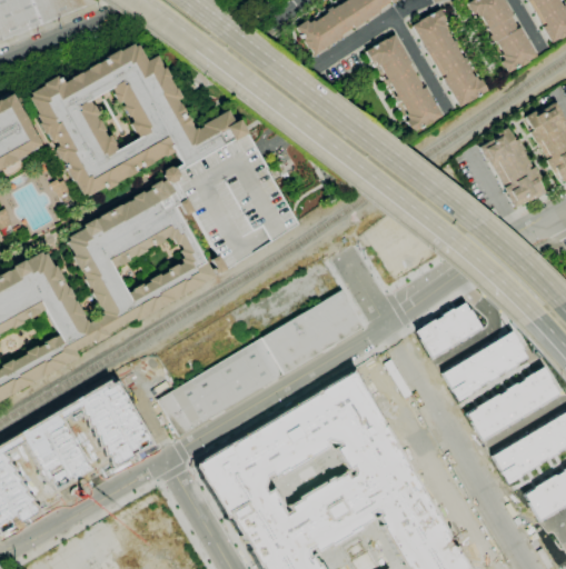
[(101,2),(97,0),(0,0),(0,36),(1,36),(5,41),(101,2)]
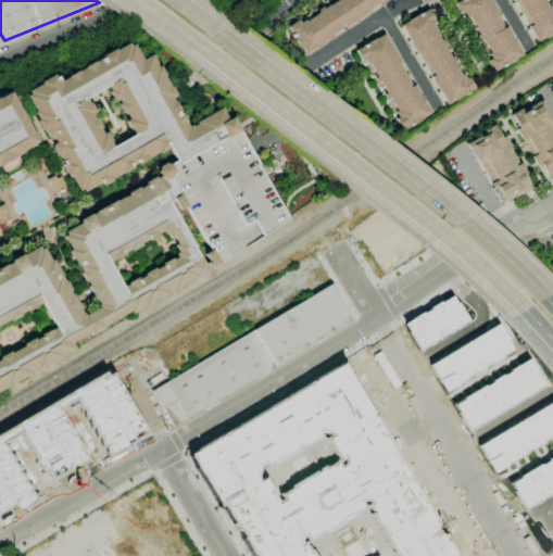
[(311,54),(305,47),(304,48),(299,40),(300,39),(292,27),(302,20),(304,23),(310,20),(311,21),(322,13),(321,13),(323,12),(322,10),(327,7),(328,8),(334,4),(334,5),(341,0),(390,0),(386,3),(385,2),(373,10),(374,11),(349,28),(348,27),(337,35),(337,36),(311,54)]
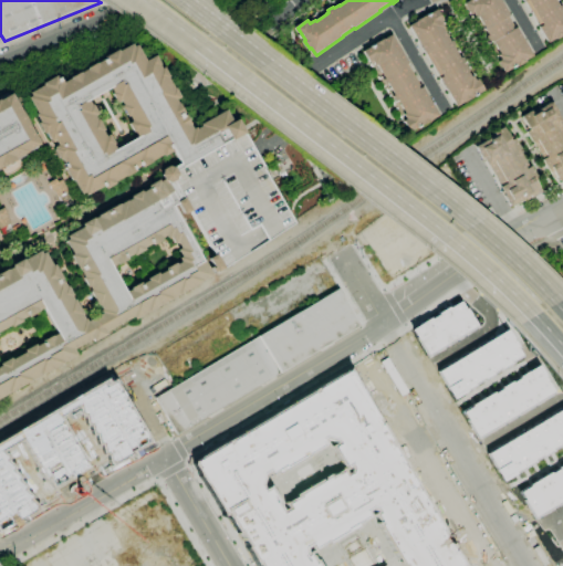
[(507,73),(500,62),(503,60),(500,55),(502,54),(493,40),(491,41),(488,37),(491,35),(480,17),(478,18),(476,13),(472,14),(466,3),(471,0),(502,0),(511,14),(510,16),(518,28),(519,27),(535,55),(528,60),(529,62),(520,66),(520,65),(507,73)]
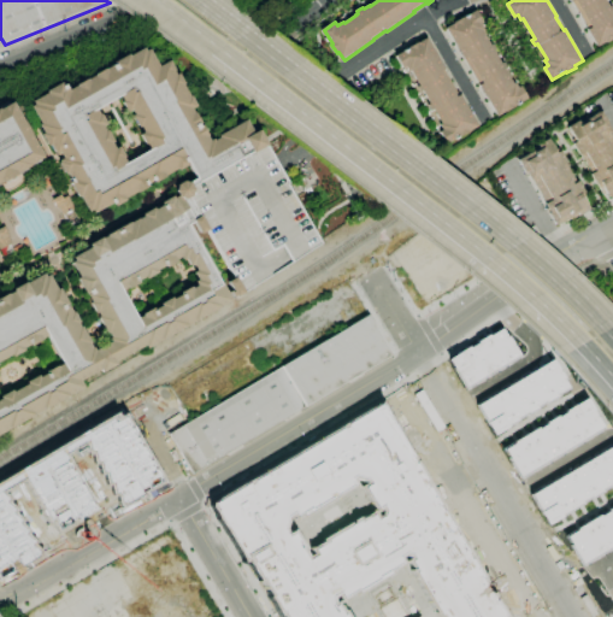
[(599,47),(589,29),(590,29),(575,1),(573,3),(571,0),(607,0),(612,6),(612,40),(608,42),(607,41),(599,47)]
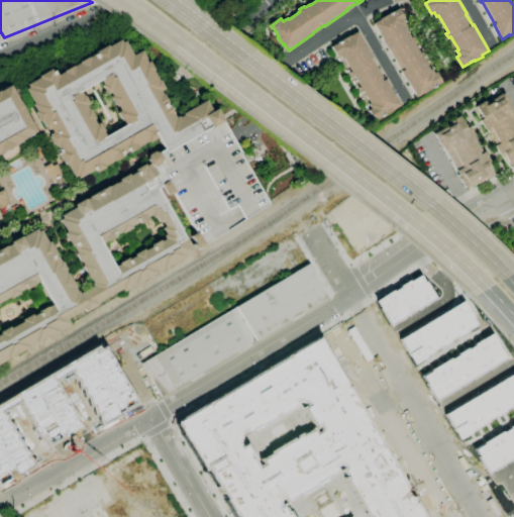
[(419,97),(404,72),(406,70),(405,67),(403,68),(392,49),(391,49),(376,24),(401,9),(407,19),(405,20),(407,24),(406,25),(413,37),(415,36),(418,40),(416,42),(422,54),(424,52),(426,57),(424,58),(432,70),(433,69),(436,73),(438,72),(444,82),(419,97)]
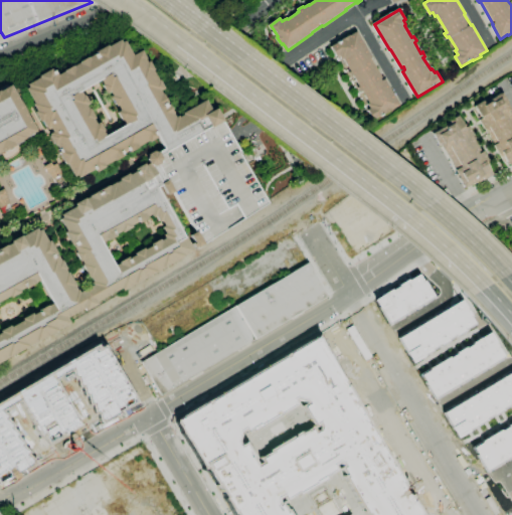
[(376,120),(370,110),(373,109),(370,104),(371,104),(364,91),(362,92),(360,88),(362,87),(355,75),(353,76),(351,72),(353,71),(345,58),(344,59),(341,55),(339,56),(333,46),(358,31),(373,57),(385,79),(386,78),(401,105),(376,120)]
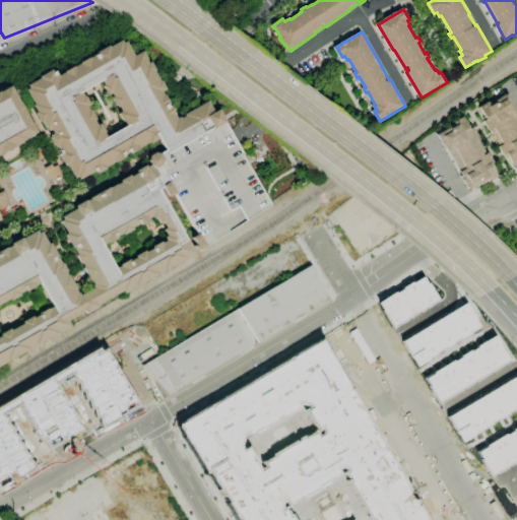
[(169,150),(163,139),(153,143),(153,142),(142,148),(133,153),(132,150),(126,153),(128,156),(119,161),(118,161),(108,167),(109,169),(100,174),(98,171),(81,180),(80,177),(77,178),(70,166),(68,167),(61,154),(63,153),(59,146),(57,147),(51,137),(52,136),(52,135),(55,133),(53,128),(49,130),(45,122),(43,123),(37,113),(39,112),(36,105),(37,105),(28,89),(31,88),(29,85),(42,78),(42,76),(56,68),(60,75),(67,72),(67,71),(76,66),(76,67),(83,63),(82,63),(91,58),(92,58),(100,54),(99,53),(112,46),(113,47),(125,40),(127,43),(130,41),(138,56),(146,51),(151,59),(150,60),(151,63),(154,61),(159,70),(157,71),(164,81),(165,80),(168,85),(170,89),(166,91),(167,94),(168,94),(173,104),(172,105),(172,106),(174,105),(179,114),(178,115),(180,118),(183,117),(184,118),(188,116),(187,114),(211,101),(217,112),(222,109),(228,117),(230,122),(229,122),(171,153),(169,150)]
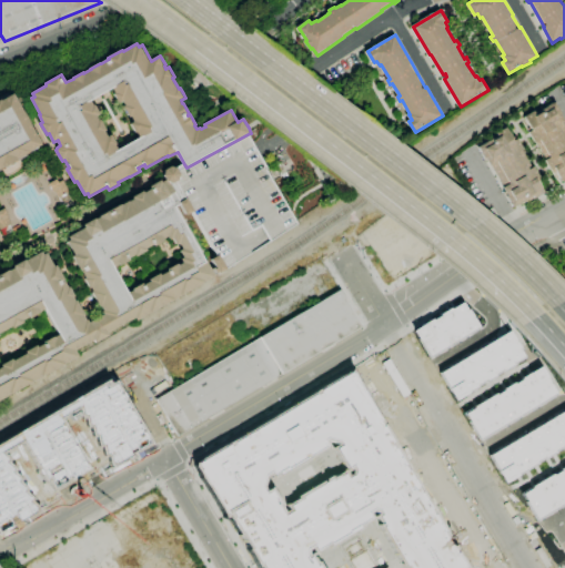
[(0,100),(1,100),(2,101),(14,93),(42,144),(30,151),(31,152),(18,160),(19,160),(4,168),(3,168),(0,169),(0,100)]
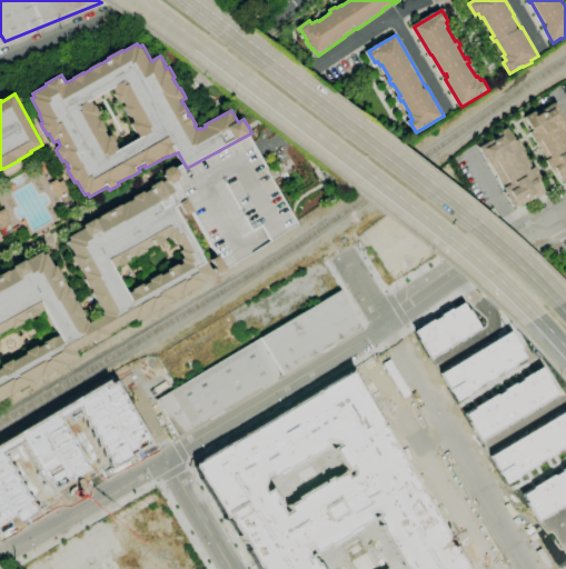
[(23,108),(19,99),(27,95),(32,103),(23,108)]
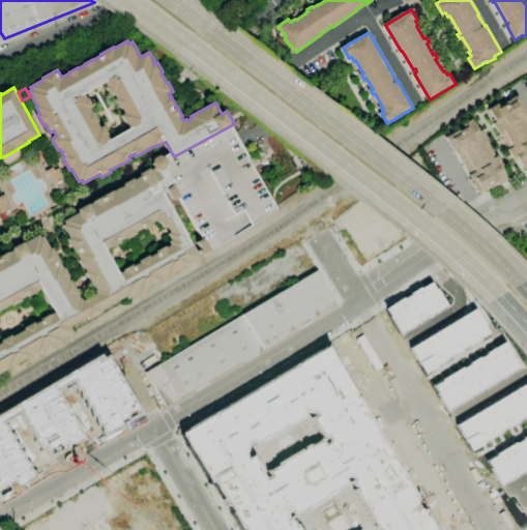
[(489,111),(510,98),(516,108),(524,102),(526,107),(526,114),(526,169),(525,170),(519,159),(518,160),(489,111)]
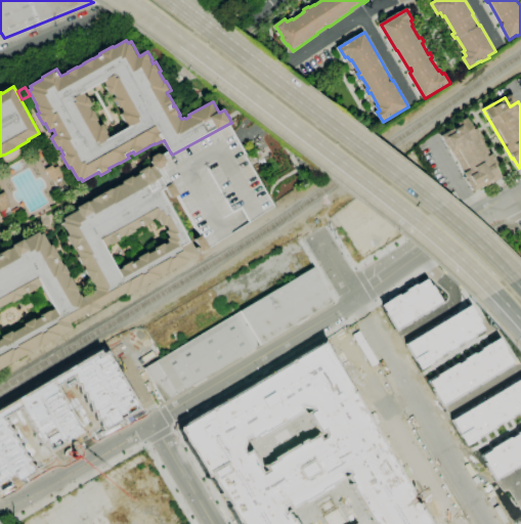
[(476,190),(466,174),(468,172),(456,150),(453,151),(449,144),(449,145),(444,136),(461,126),(460,124),(468,119),(475,131),(478,129),(483,138),(482,138),(492,156),(493,155),(498,164),(495,165),(504,178),(494,183),(493,180),(476,190)]
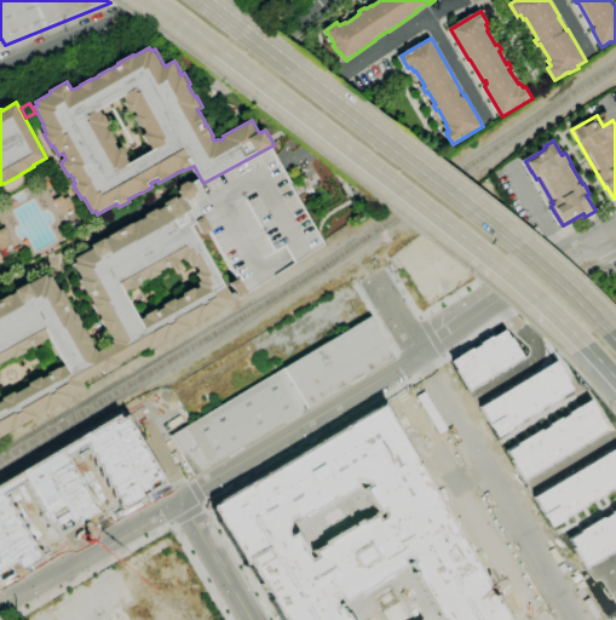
[(272,145),(280,159),(294,184),(292,185),(321,237),(324,245),(248,293),(240,298),(231,283),(237,280),(211,231),(205,235),(197,223),(183,196),(180,191),(182,185),(188,182),(194,183),(201,179),(203,183),(272,145)]
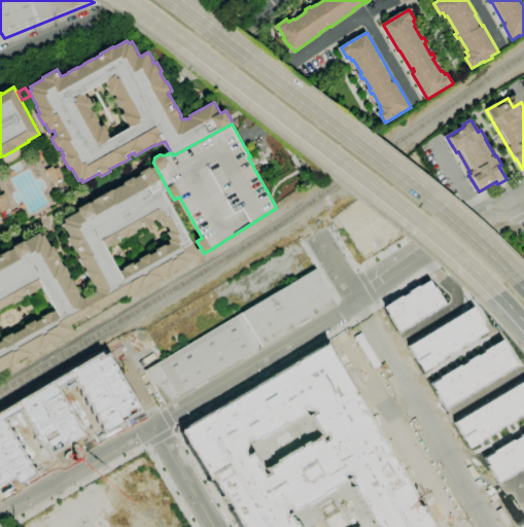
[(57,183),(53,177),(51,177),(47,170),(55,166),(57,169),(61,167),(67,177),(63,180),(63,181),(61,182),(60,181),(57,183)]
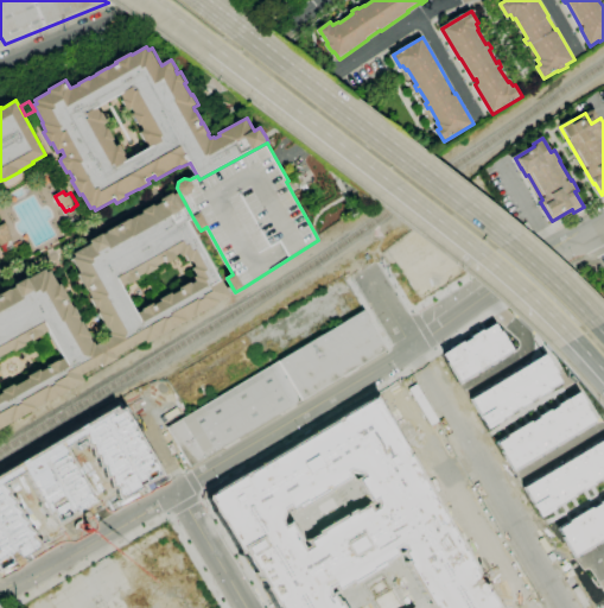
[(112,336),(110,334),(112,333),(109,328),(108,329),(99,312),(101,312),(99,308),(97,309),(91,298),(93,298),(88,290),(88,291),(78,274),(81,273),(72,259),(76,257),(75,254),(93,244),(90,240),(102,234),(103,235),(109,232),(108,230),(131,219),(132,220),(139,215),(140,216),(144,214),(142,211),(154,204),(156,207),(163,202),(161,200),(173,194),(175,195),(179,192),(194,219),(188,221),(221,280),(222,280),(231,296),(147,343),(146,340),(121,354),(112,336)]
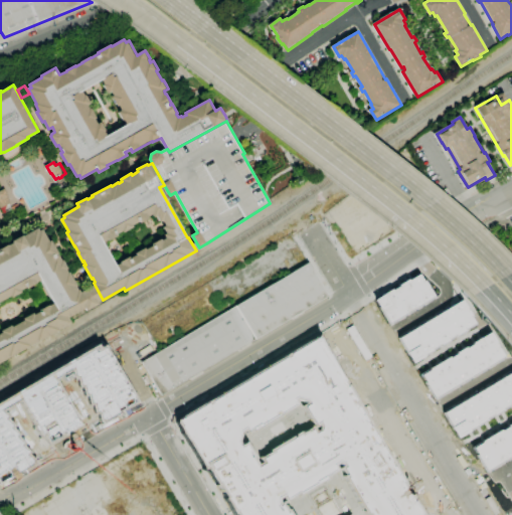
[(2,208),(0,204),(0,196),(1,196),(0,194),(0,191),(7,188),(10,196),(9,196),(13,203),(2,208)]
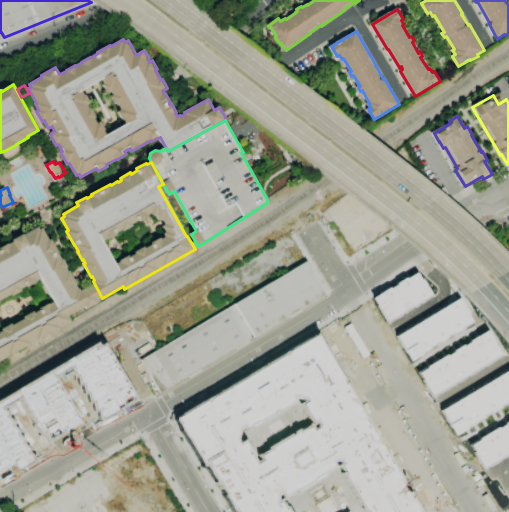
[(102,298),(97,300),(99,302),(87,309),(86,307),(69,316),(72,321),(0,361),(0,248),(9,243),(10,244),(14,242),(13,240),(24,234),(24,235),(39,227),(40,230),(43,228),(50,240),(52,239),(59,252),(59,253),(62,259),(64,258),(68,267),(67,268),(69,271),(70,270),(78,284),(76,285),(78,289),(80,288),(81,291),(94,283),(102,298)]
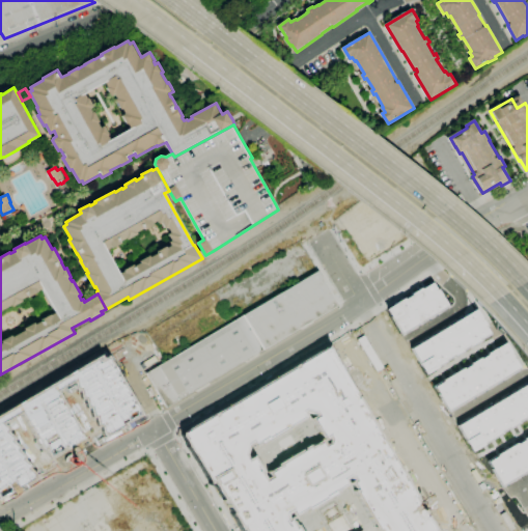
[(266,350),(246,315),(320,271),(340,305),(266,350)]
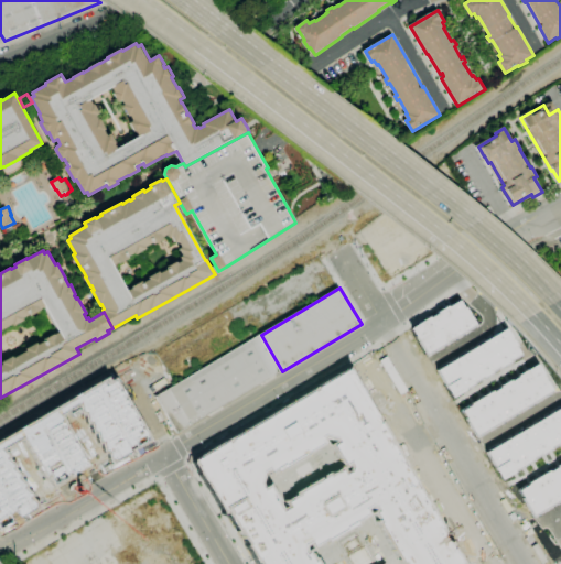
[(411,328),(428,356),(483,323),(466,295),(411,328)]
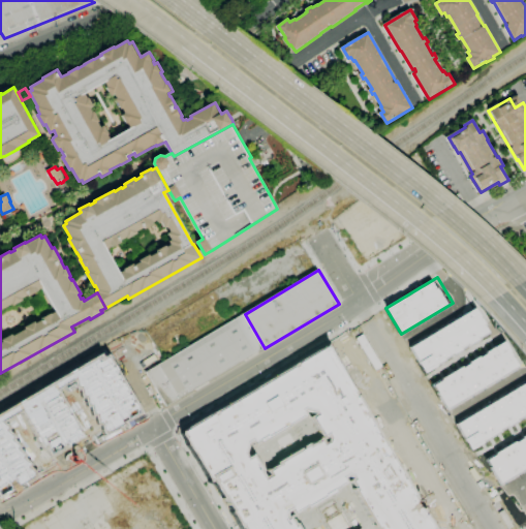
[(408,347),(424,375),(494,333),(477,306),(408,347)]
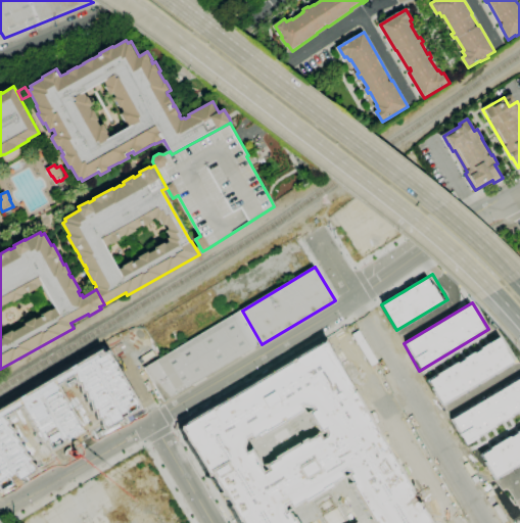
[(167,401),(146,368),(241,311),(262,344),(167,401)]
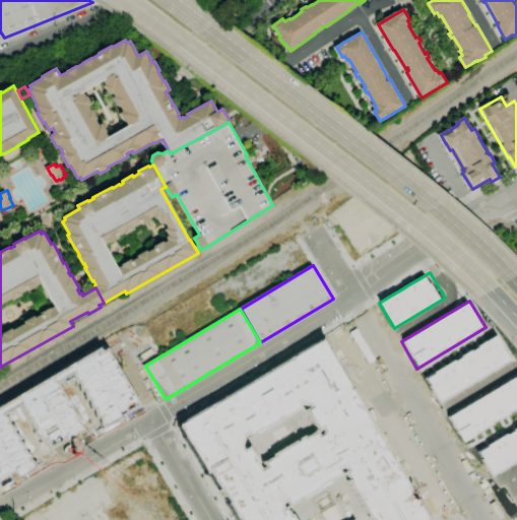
[(425,377),(440,403),(512,361),(496,334),(425,377)]
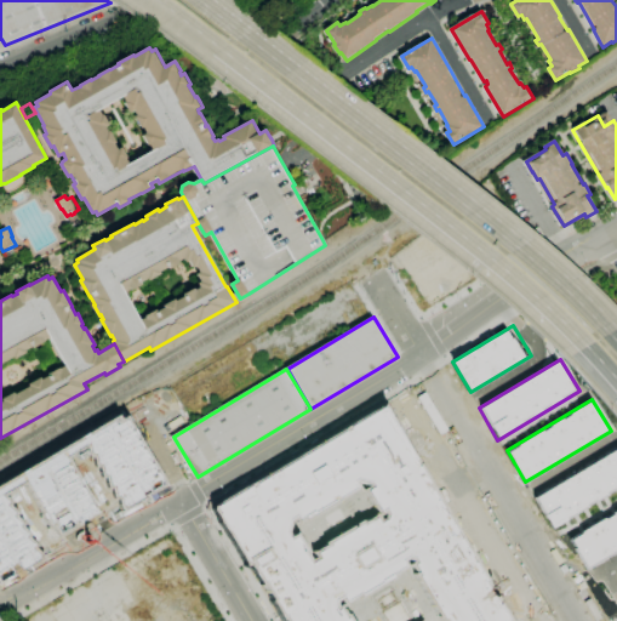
[(513,620),(283,620),(216,507),(392,403),(433,474),(513,620)]
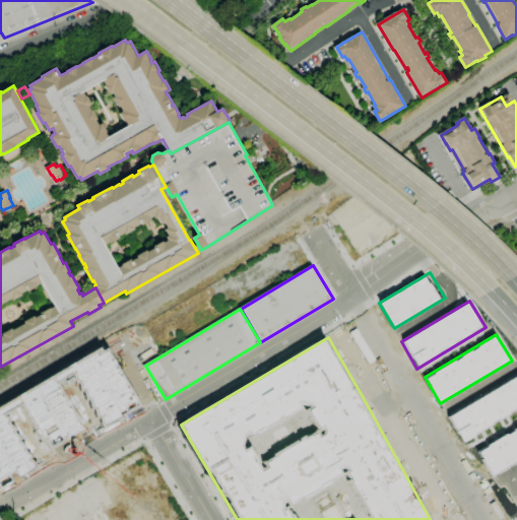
[(0,404),(105,344),(107,348),(141,404),(109,424),(37,467),(8,483),(0,469),(0,404)]
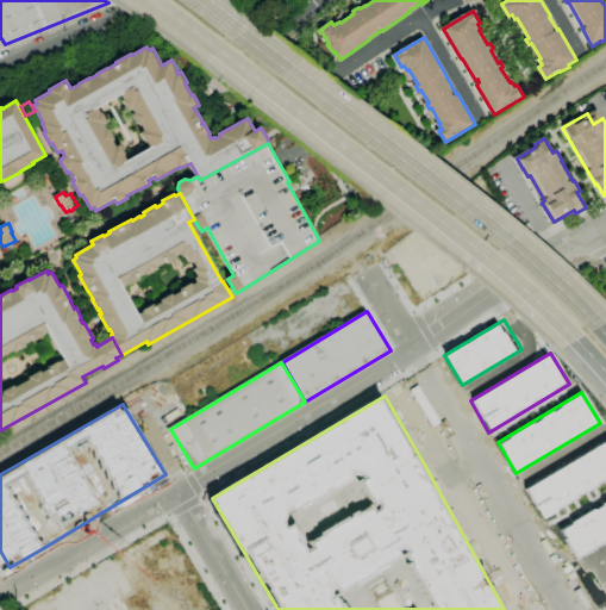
[(605,439),(524,489),(543,520),(605,480),(605,439)]
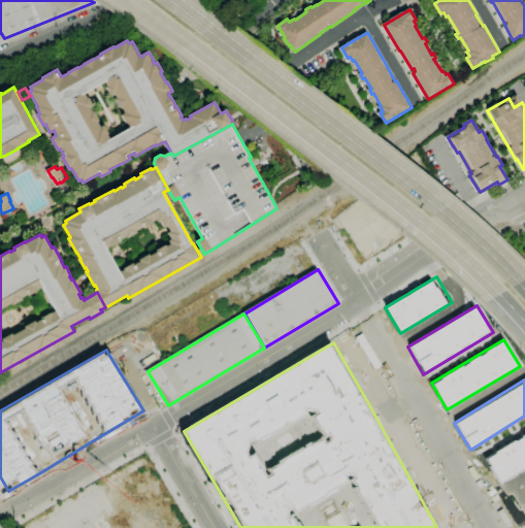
[(524,433),(485,458),(500,483),(524,467),(524,433)]
